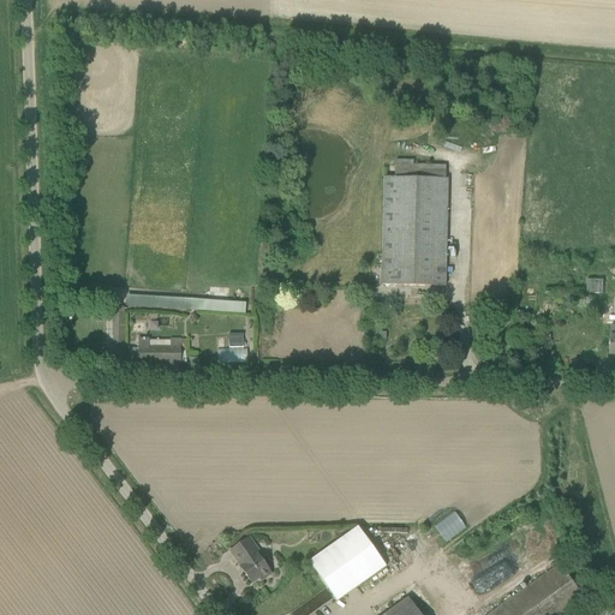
[(448,179),(395,178),(384,178),(382,286),(446,287),(448,179)]
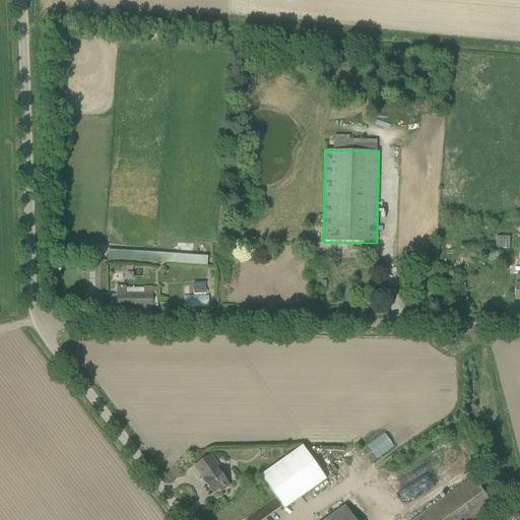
[(497,236),(497,248),(510,248),(511,237),(497,236)]
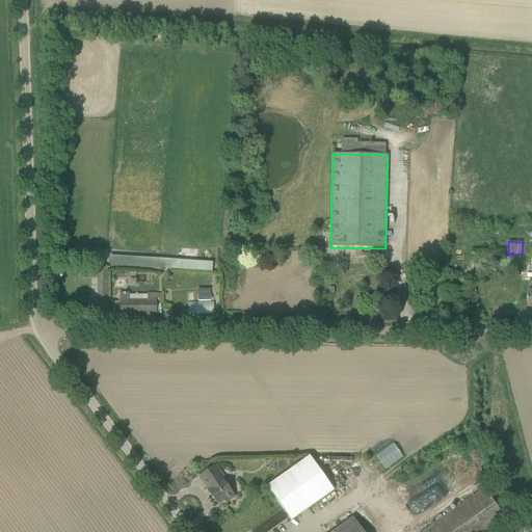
[(213,260),(137,258),(136,267),(213,269),(213,260)]
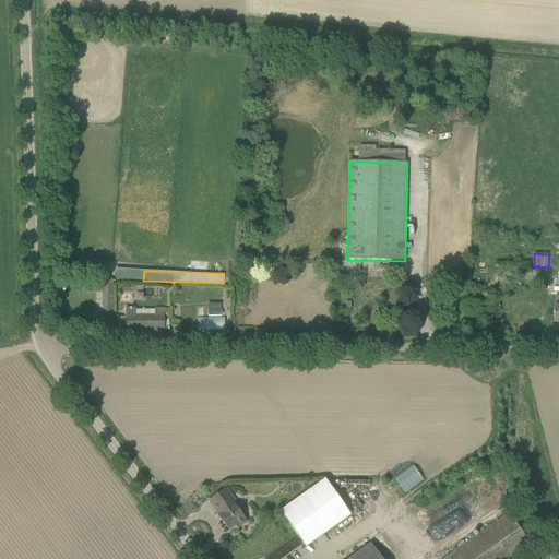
[(103,280),(103,314),(114,313),(113,280),(103,280)]
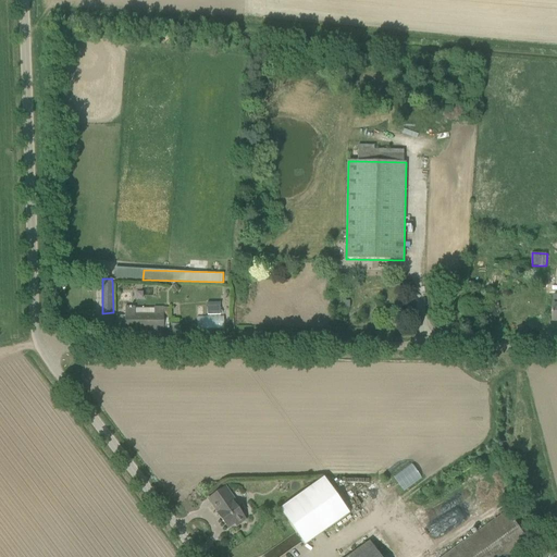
[(208,301),(208,316),(221,316),(221,301),(208,301)]
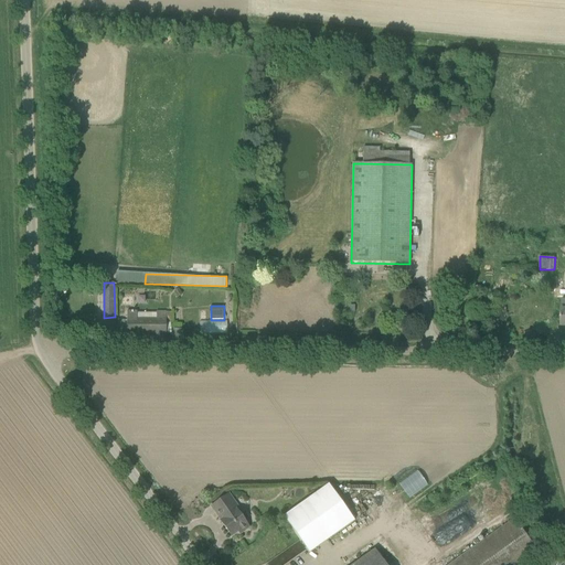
[(157,313),(137,313),(137,311),(127,311),(127,334),(167,334),(166,311),(157,312),(157,313)]
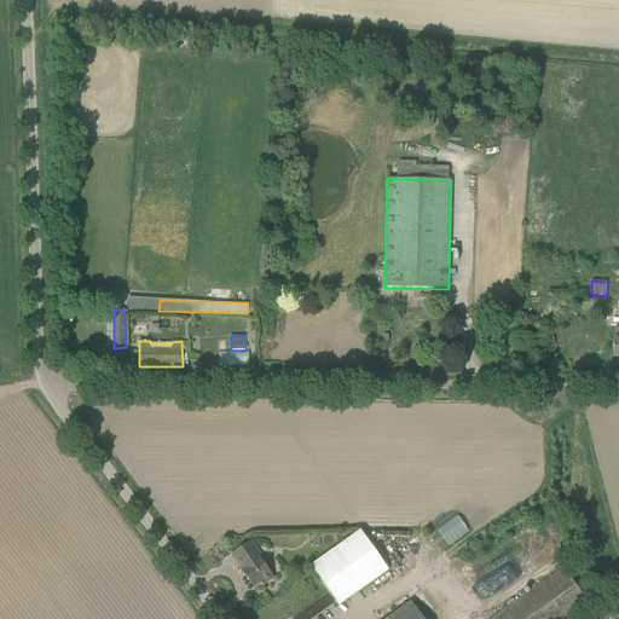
[(249,351),(219,351),(219,364),(249,364),(249,351)]
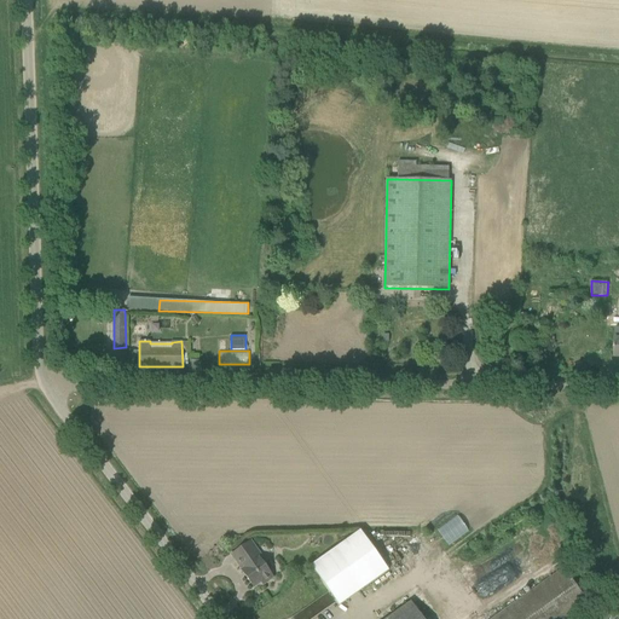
[(339,606),(388,571),(395,580),(406,573),(411,579),(437,573),(432,555),(479,521),(437,461),(353,521),(360,531),(311,566),(339,606)]
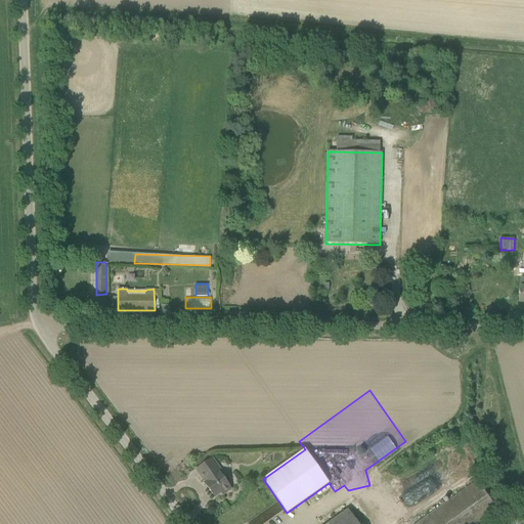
[(212,459),(197,470),(206,482),(205,483),(215,497),(221,492),(222,494),(230,489),(228,487),(229,487),(219,473),(218,474),(214,468),(217,466),(212,459)]
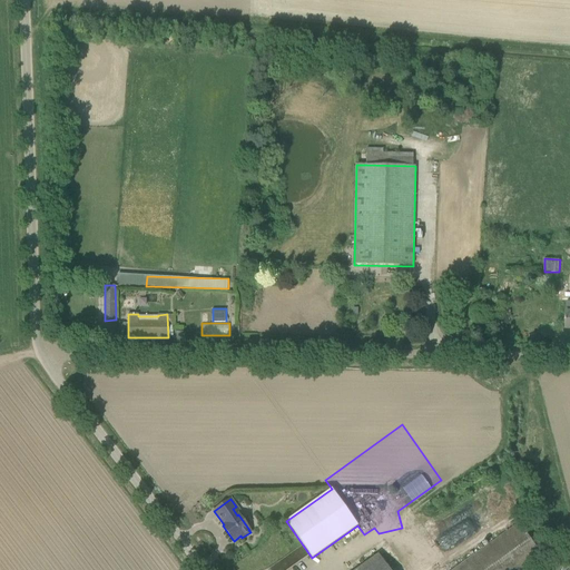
[(390,569),(379,554),(355,569),(520,569),(541,556),(519,523),(452,569),(390,569)]
